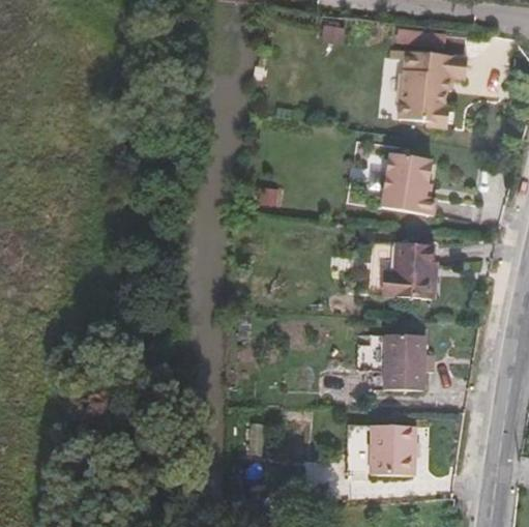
[(425,129),(445,133),(449,111),(443,109),(445,94),(450,95),(452,81),(467,82),(468,63),(393,53),(391,62),(405,63),(399,122),(427,124),(425,129)]
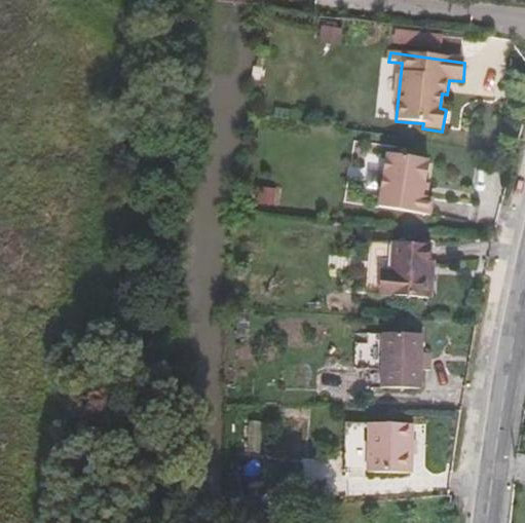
[(434,194),(429,193),(423,192),(425,180),(428,158),(388,151),(380,204),(430,212),(434,194)]
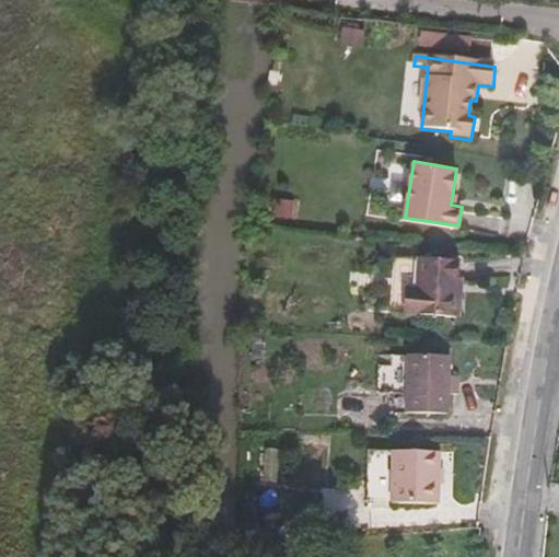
[(417,287),(411,287),(409,312),(455,315),(458,258),(418,255),(417,287)]
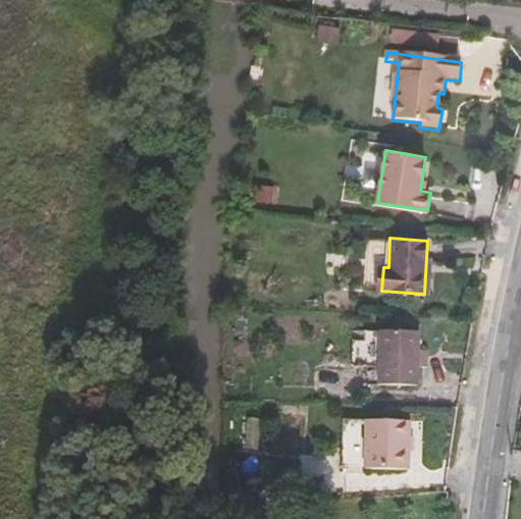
[(416,349),(417,330),(378,327),(376,381),(416,383),(416,365),(424,365),(424,349),(416,349)]
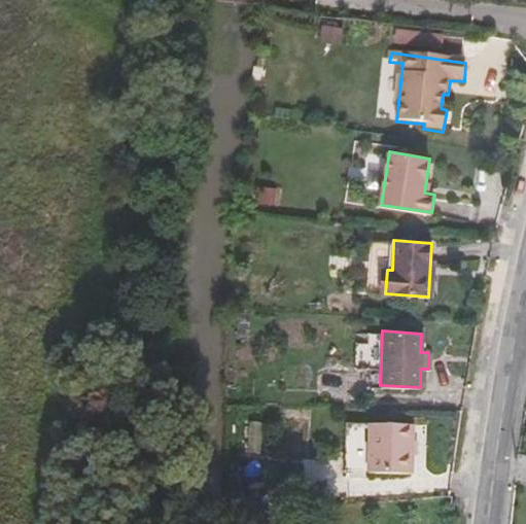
[(346,470),(412,473),(412,423),(346,421),(346,470)]
